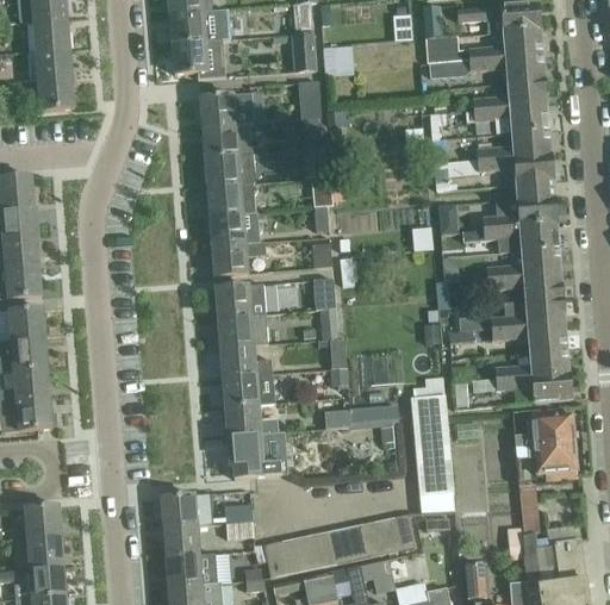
[(67,17),(64,0),(31,0),(33,20),(67,17)]
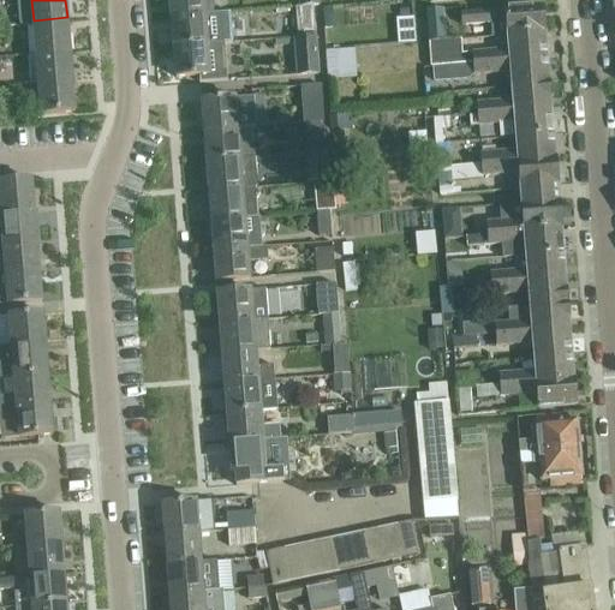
[(169,0),(171,13),(213,10),(212,0),(169,0)]
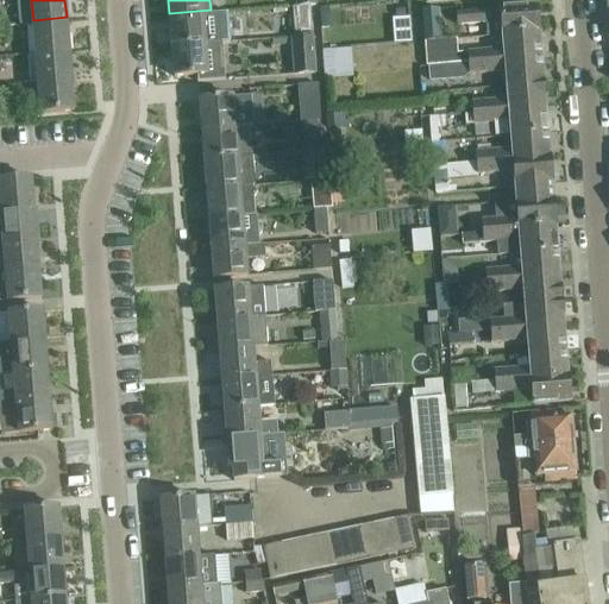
[(308,0),(296,1),(292,2),(294,31),(311,30),(308,0)]
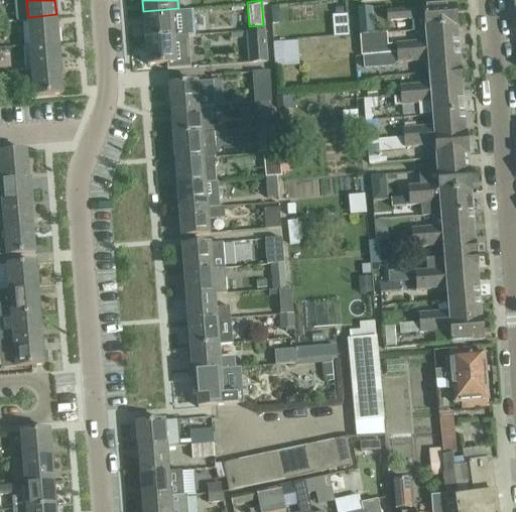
[(412,27),(425,26),(457,23),(455,2),(387,8),(388,17),(411,15),(412,27)]
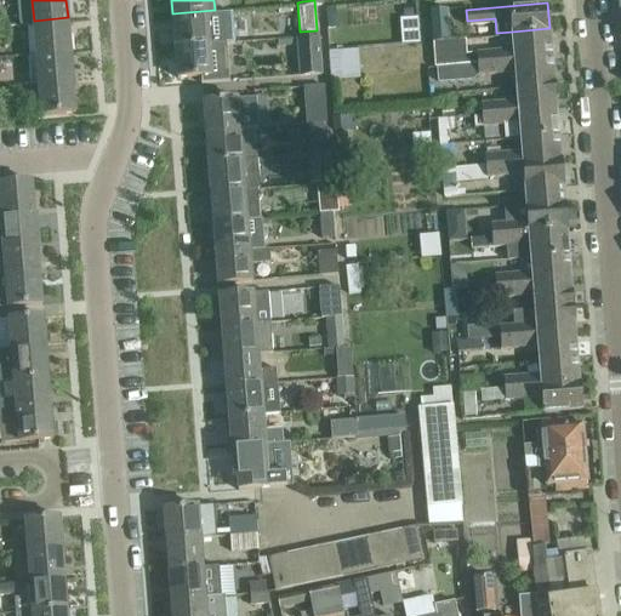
[(216,20),(215,10),(172,13),(175,44),(226,39),(223,18),(216,20)]
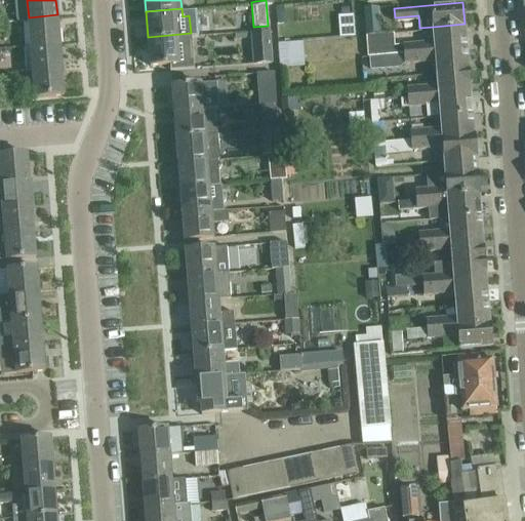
[(364,32),(380,31),(378,8),(362,9),(364,32)]
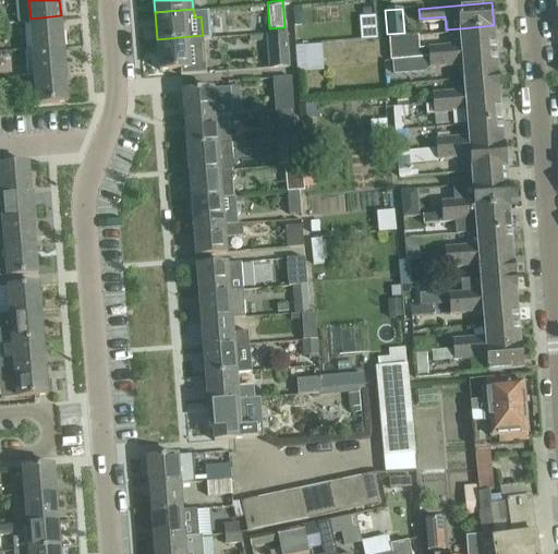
[(61,15),(31,19),(33,45),(63,43),(61,15)]
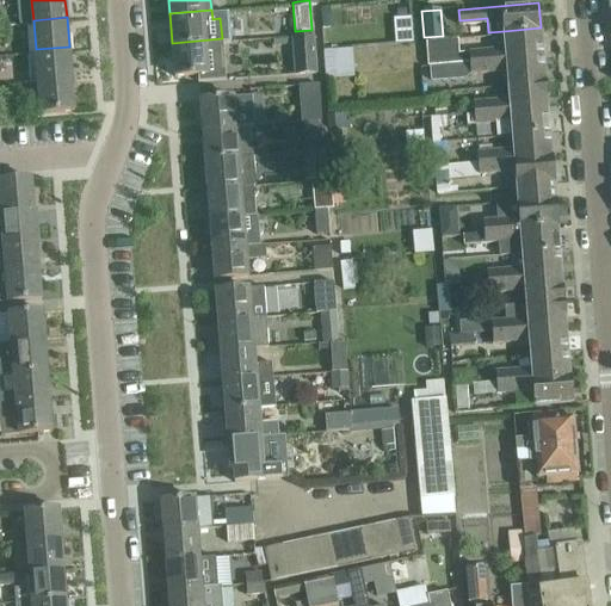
[(12,22),(0,23),(0,33),(12,33),(12,22)]
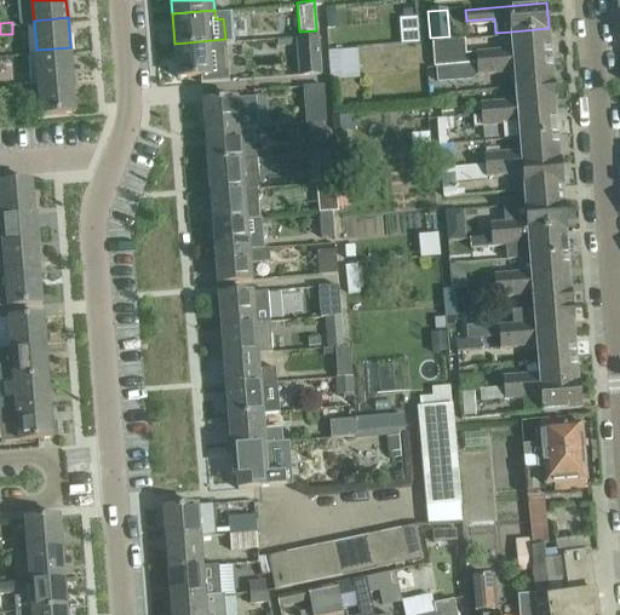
[(468,35),(449,36),(430,38),(432,63),(477,59),(551,53),(549,28),(511,32),(497,33),(498,47),(469,50),(468,35)]
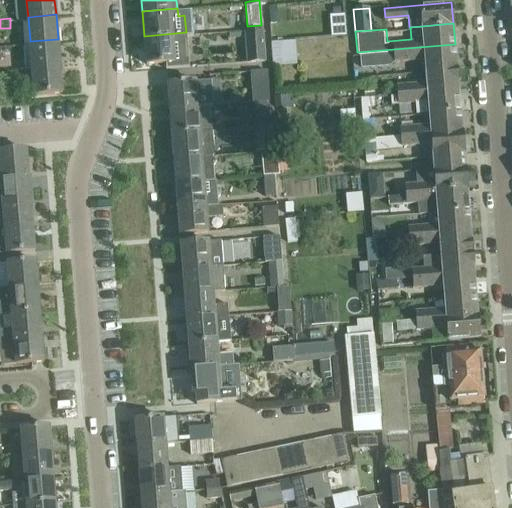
[(261,25),(247,26),(249,59),(264,57),(261,25)]
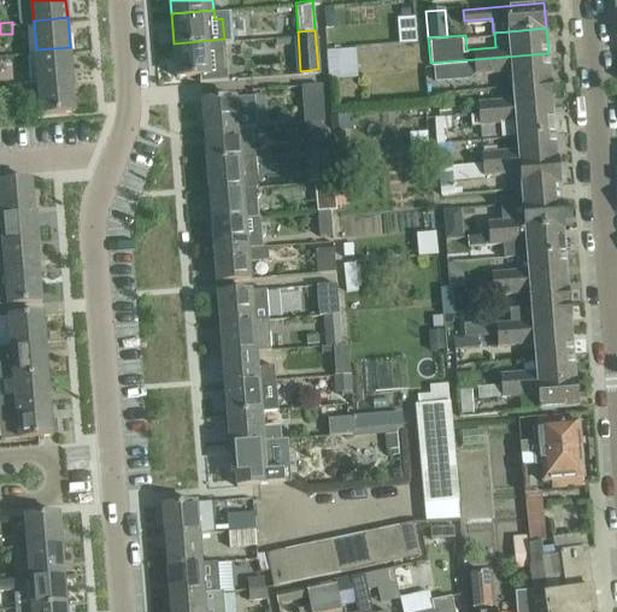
[(225,39),(224,39),(174,43),(176,74),(200,71),(200,77),(200,78),(228,77),(225,39)]
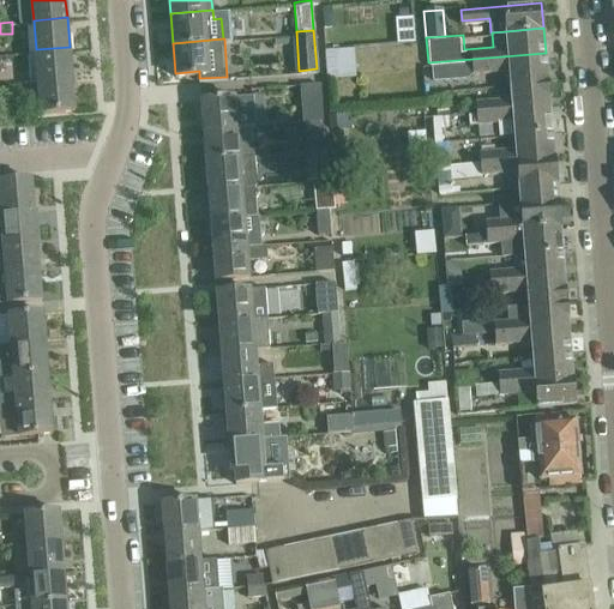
[(327,73),(356,72),(356,44),(327,44),(327,73)]
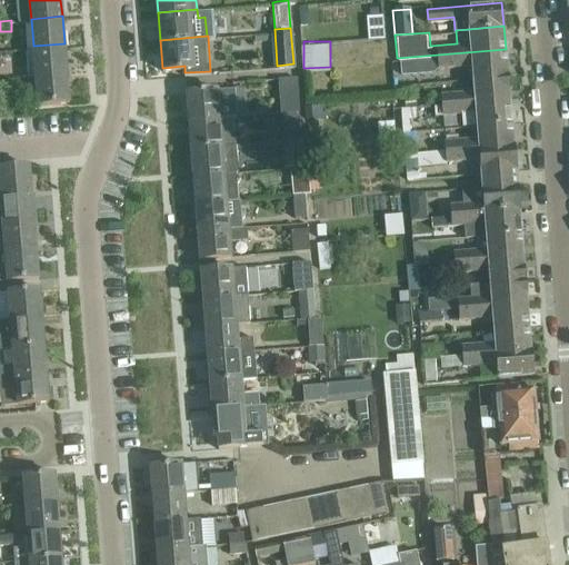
[(65,43),(33,46),(27,47),(29,76),(36,75),(67,72),(65,43)]
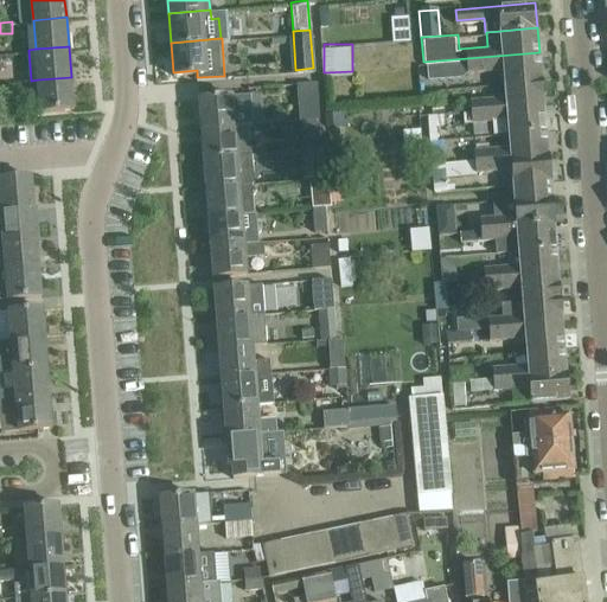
[(542,77),(540,52),(467,58),(467,70),(504,66),(505,81),(542,77)]
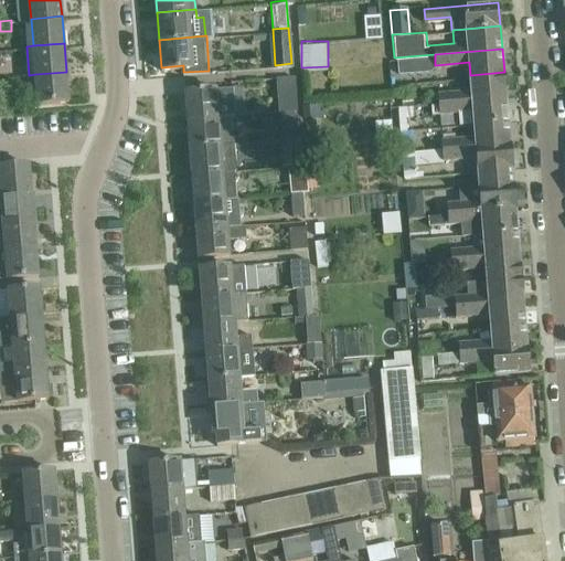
[(68,99),(66,72),(35,74),(38,102),(68,99)]
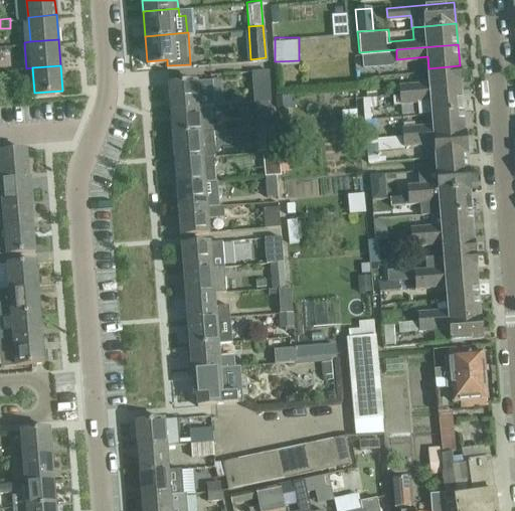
[(430,80),(398,82),(399,93),(462,87),(460,65),(428,68),(430,80)]
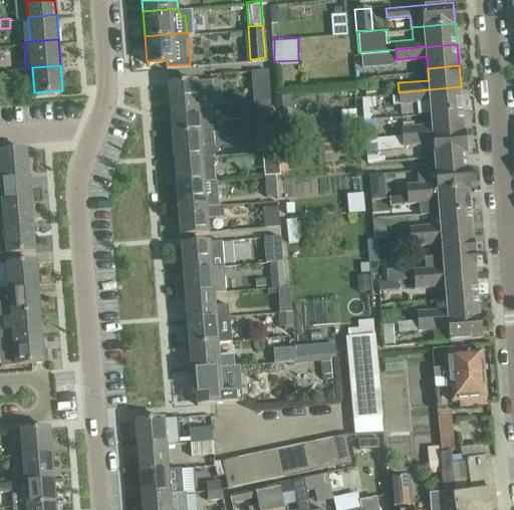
[(258,99),(274,98),(272,67),(253,68),(255,99),(258,99)]
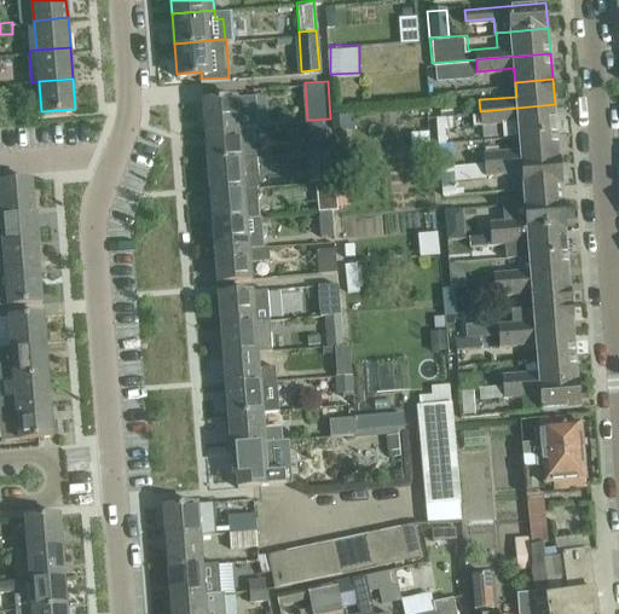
[(267,92),(255,93),(203,97),(206,128),(254,125),(270,123),(267,92)]
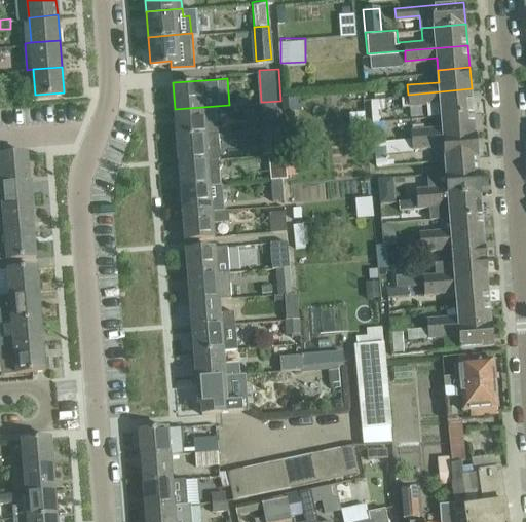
[(384,86),(374,87),(375,96),(385,96),(384,86)]
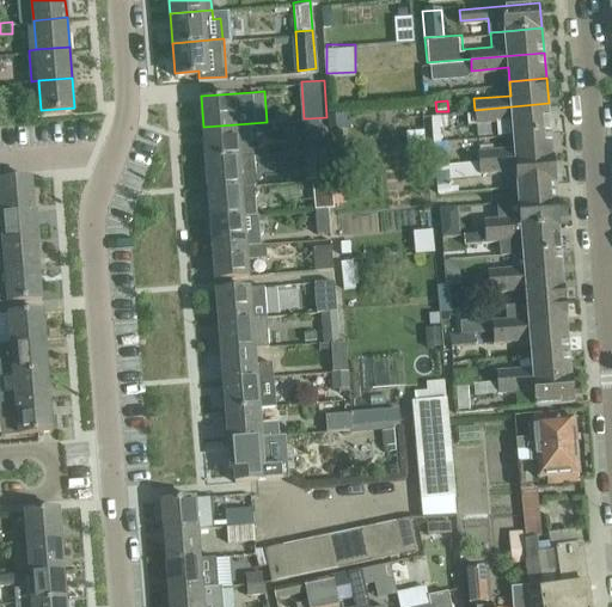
[(549,103),(475,110),(475,112),(467,114),(469,122),(496,120),(497,134),(514,133),(514,132),(551,129),(549,103)]
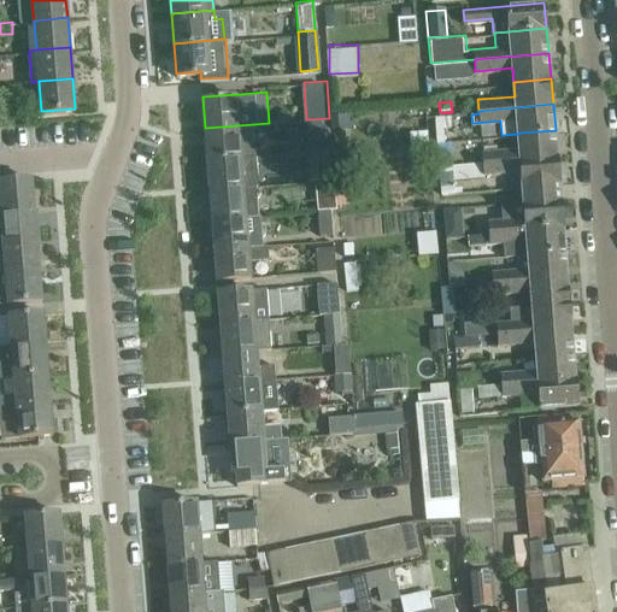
[(331,148),(329,118),(310,119),(311,149),(331,148)]
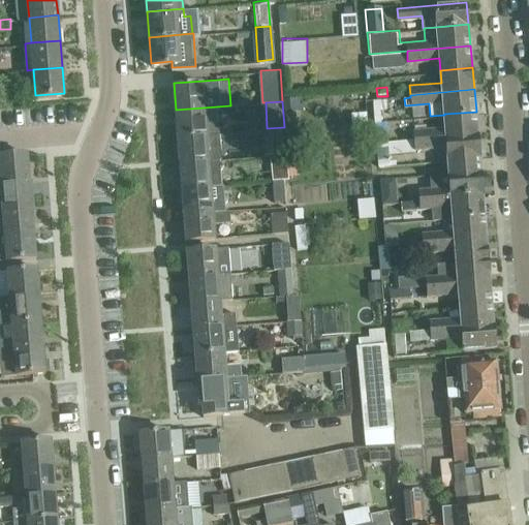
[(217,106),(176,110),(178,135),(218,132),(217,106)]
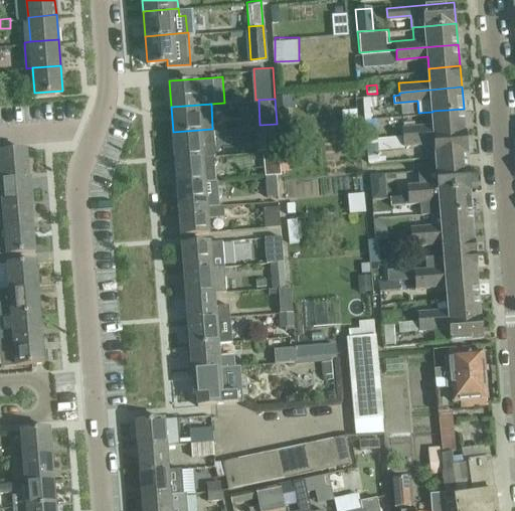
[(433,111),(433,112),(434,123),(402,126),(403,135),(465,130),(464,109),(433,111)]
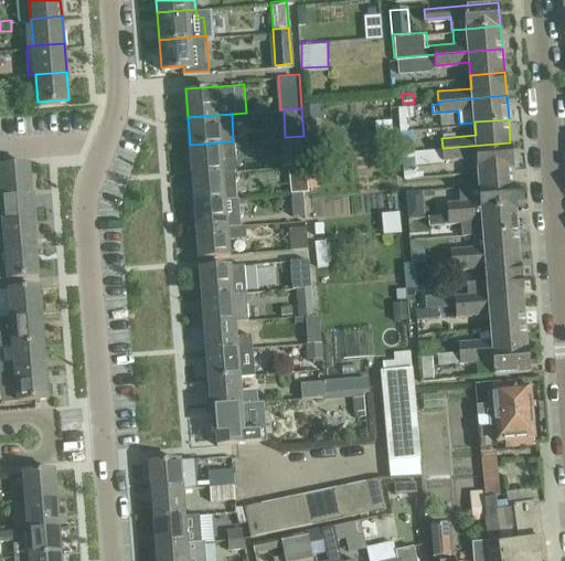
[(404,151),(417,150),(415,130),(402,131),(404,151)]
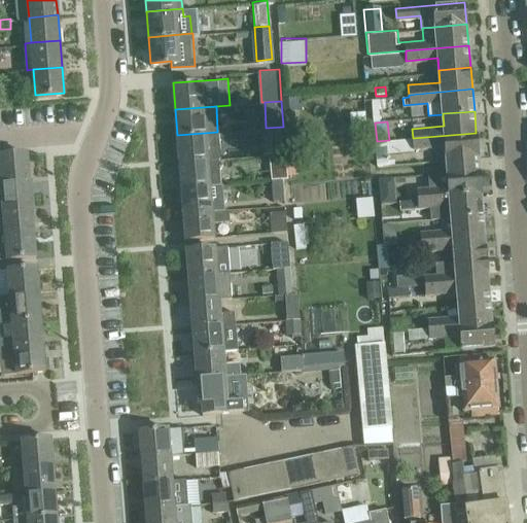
[(219,157),(217,132),(177,135),(179,161),(219,157)]
